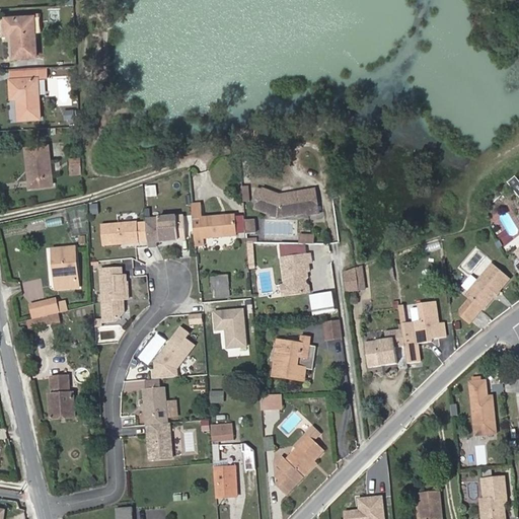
[(14,58),(38,57),(35,16),(5,17),(6,32),(12,32),(14,58)]
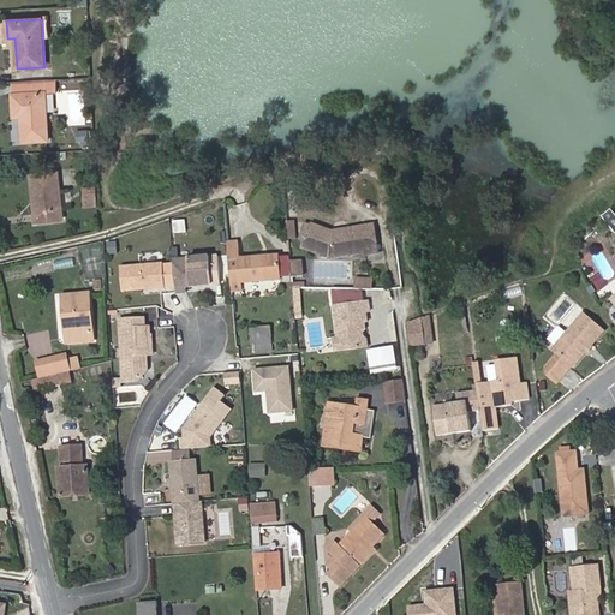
[(46,91),(46,93),(57,91),(55,81),(11,83),(12,94),(46,91)]
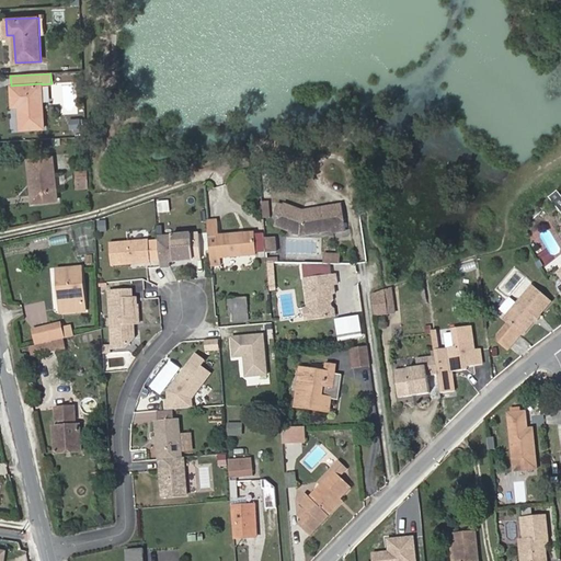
[(44,128),(42,84),(42,83),(11,86),(12,106),(19,106),(21,129),(44,128)]
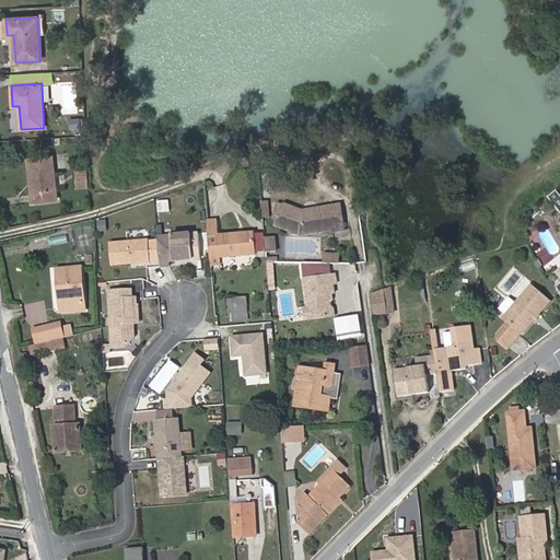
[(72,128),(83,128),(83,118),(72,118),(72,128)]
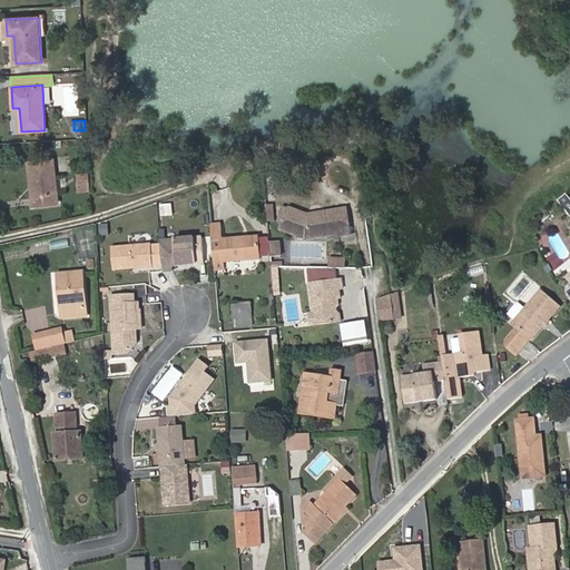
[(55,159),(28,163),(33,205),(60,202),(55,159)]
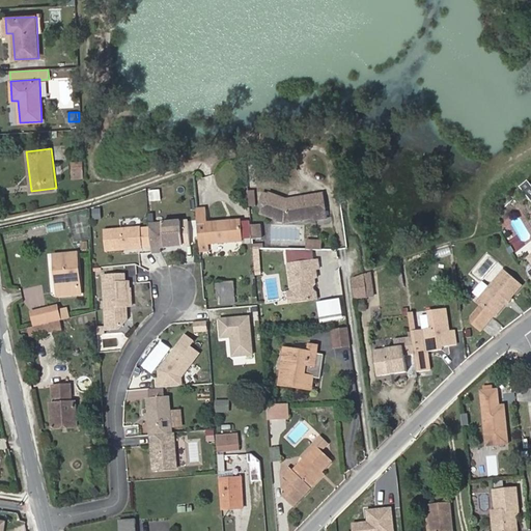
[(73,162),(73,171),(84,171),(84,162),(73,162)]
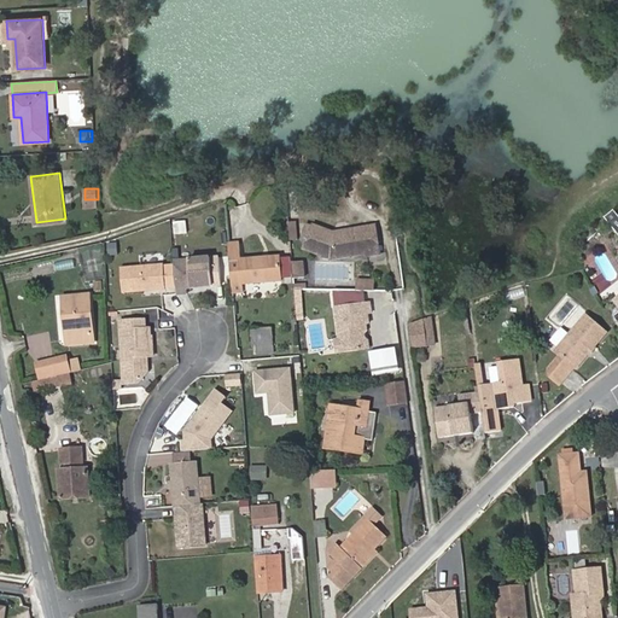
[(173,234),(186,234),(185,221),(172,221),(173,234)]
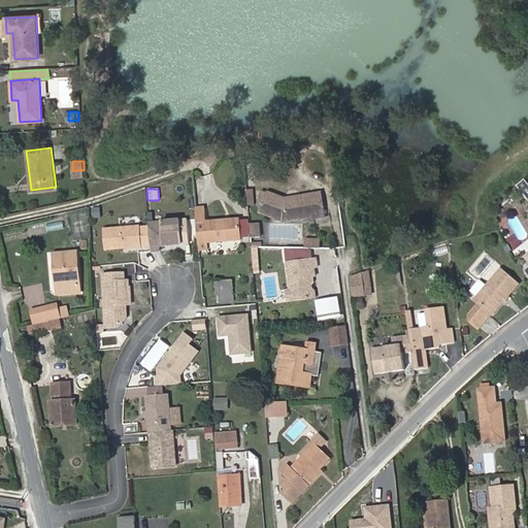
[(252,190),(244,191),(246,206),(254,205),(252,190)]
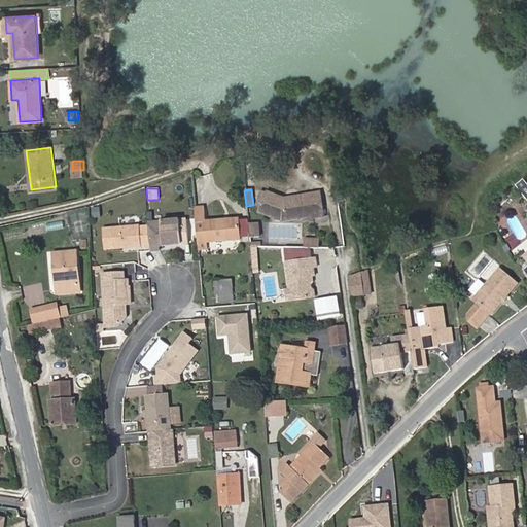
[(313,218),(324,216),(320,194),(285,199),(269,194),(260,214),(282,221),(312,216),(313,218)]
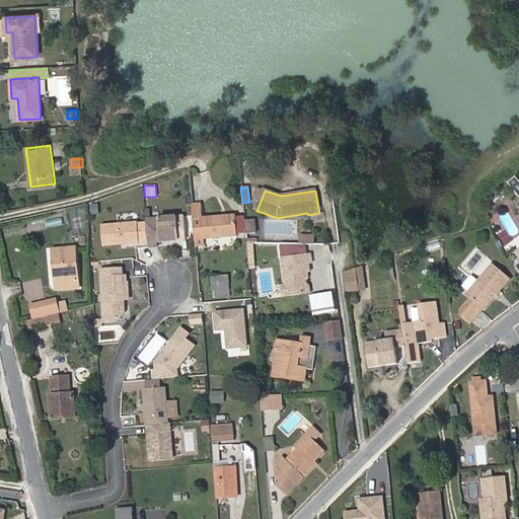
[(97,215),(97,204),(88,204),(89,215),(97,215)]
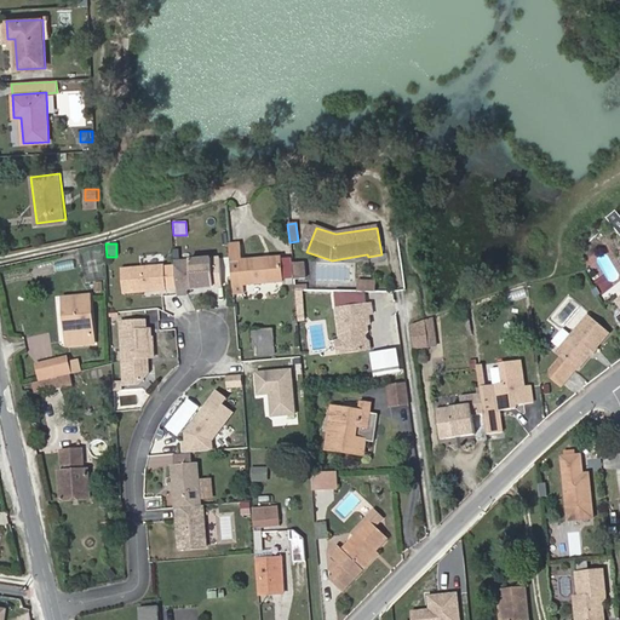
[(230,245),(234,285),(244,285),(282,281),(281,257),(241,260),(240,244),(230,245)]
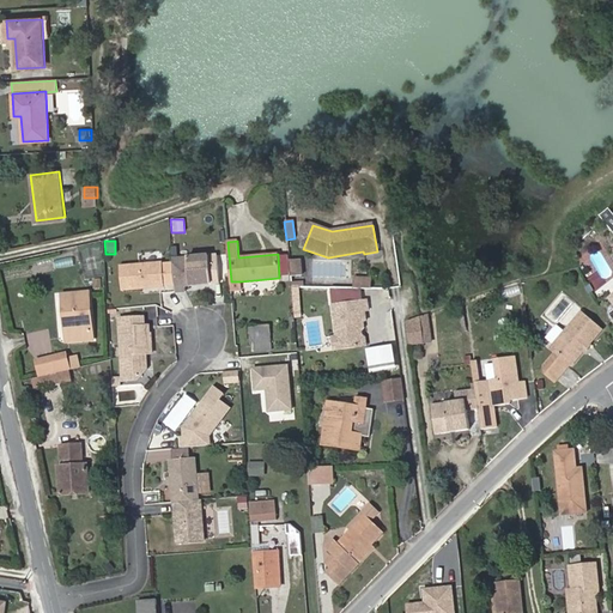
[(212,285),(210,258),(174,260),(176,293),(187,292),(186,287),(212,285)]
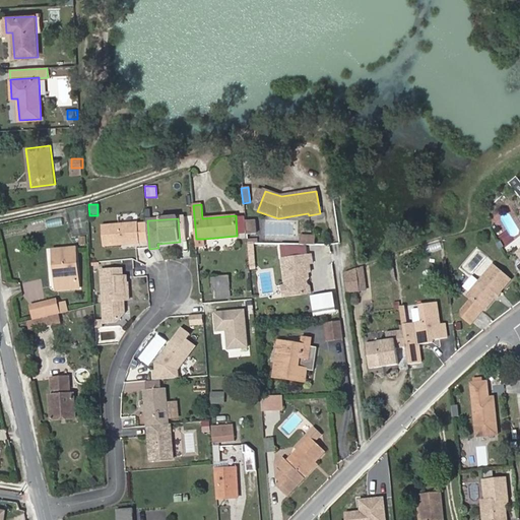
[(246,221),(247,236),(256,235),(255,221),(246,221)]
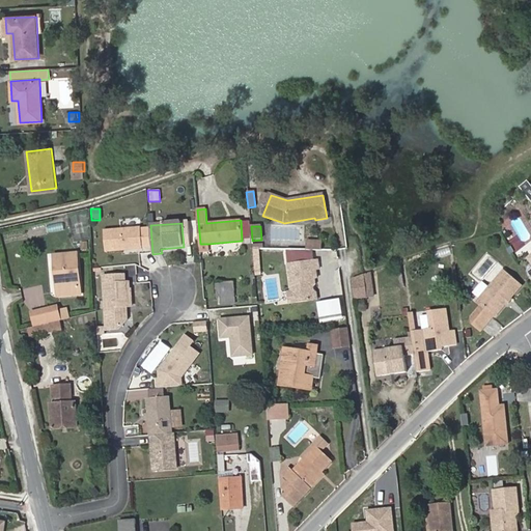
[(143,250),(141,228),(105,231),(106,253),(143,250)]
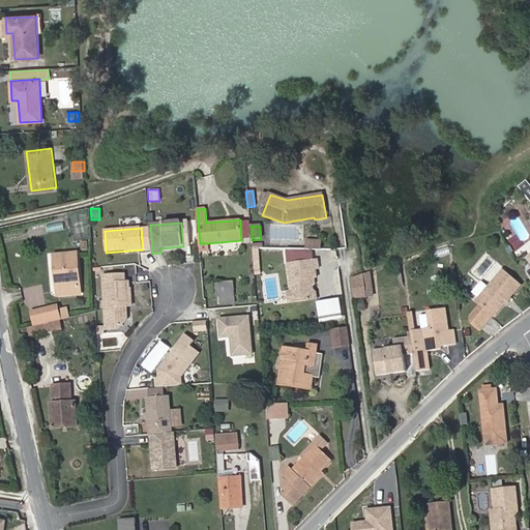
[(88,240),(81,241),(82,251),(89,249),(88,240)]
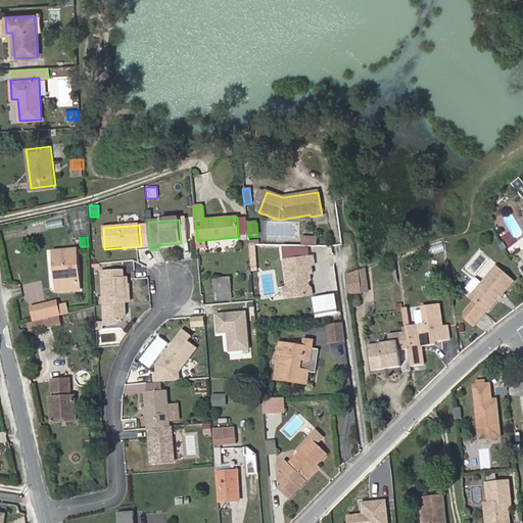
[(197,248),(206,247),(205,240),(197,240),(197,248)]
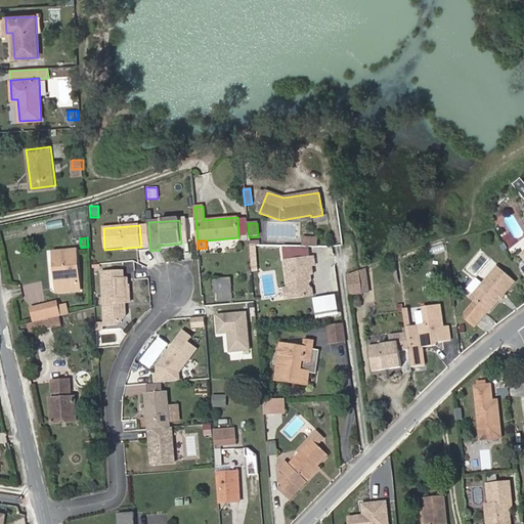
[(56,284),(59,284),(60,293),(80,291),(77,250),(53,252),(56,284)]
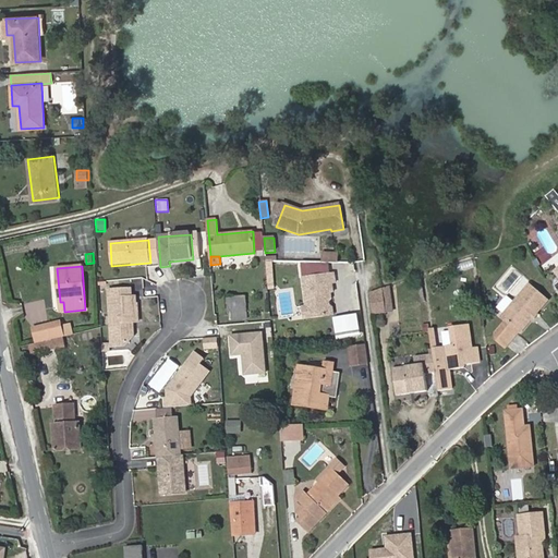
[(304,277),(307,306),(310,310),(311,318),(330,315),(329,300),(325,295),(325,293),(331,292),(335,292),(334,283),(336,282),(335,274),(304,277)]
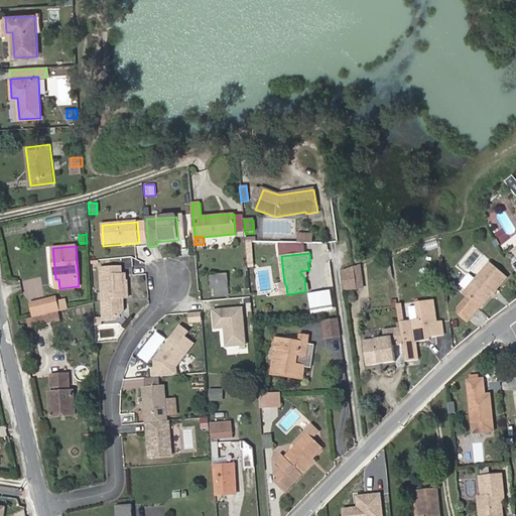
[(506,275),(489,261),(465,290),(469,294),(477,301),(479,303),(481,304),(491,292),(491,291),(492,289),(492,288),(497,286),(506,275)]
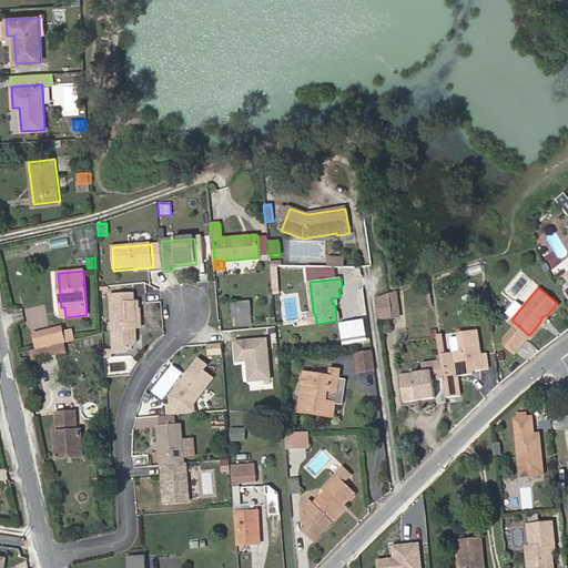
[(379,318),(393,316),(389,291),(377,296),(379,318)]
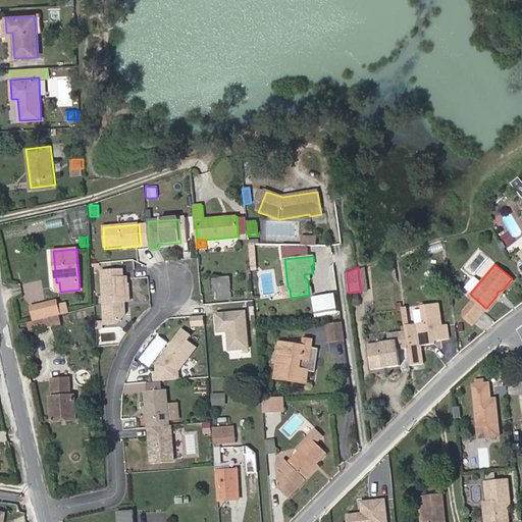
[(129,302),(128,285),(127,285),(126,278),(123,278),(122,271),(102,272),(105,324),(117,324),(125,315),(124,302),(129,302)]
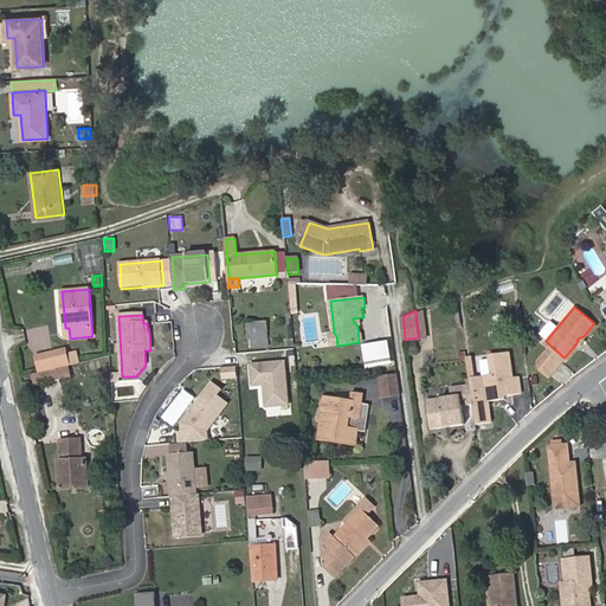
[(358,326),(359,342),(362,342),(360,317),(353,318),(353,321),(358,326)]
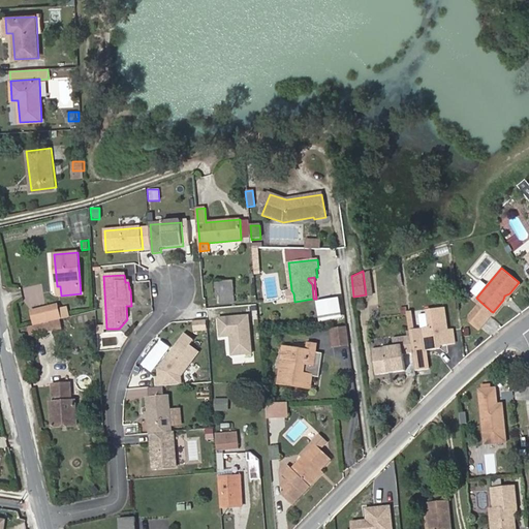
[(220,299),(235,297),(232,281),(216,283),(217,299),(220,299)]
